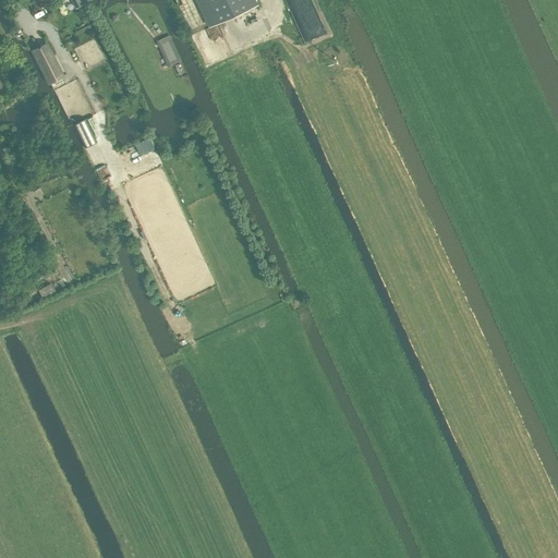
[(84,0),(71,0),(76,9),(86,3),(84,0)]
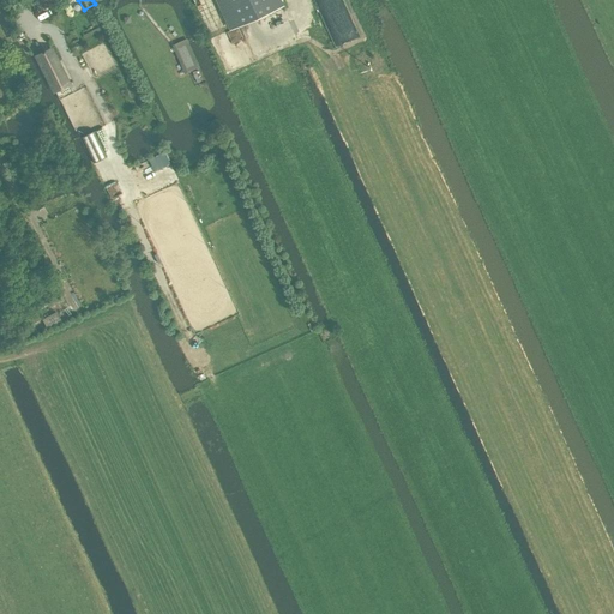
[(215,0),(229,31),(284,6),(281,0),(215,0)]
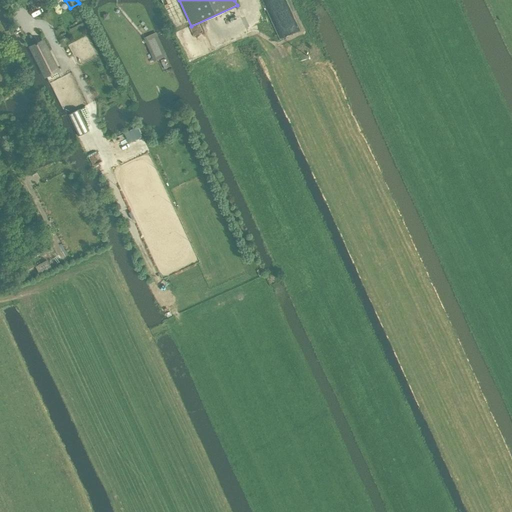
[(156,32),(143,38),(154,61),(166,56),(156,32)]
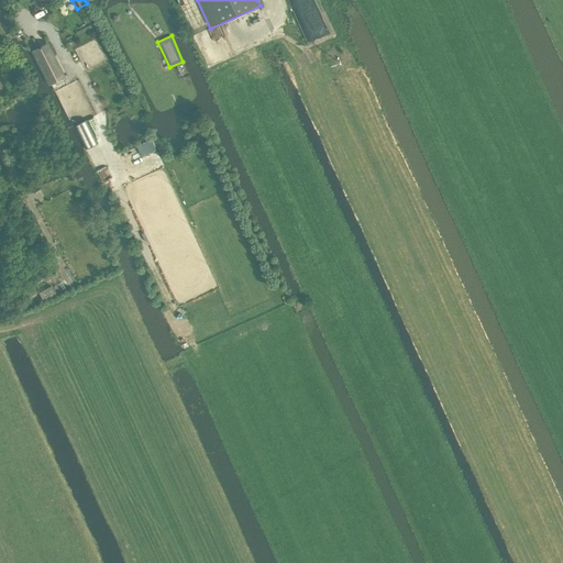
[(52,85),(66,78),(48,43),(31,52),(48,87),(52,85)]
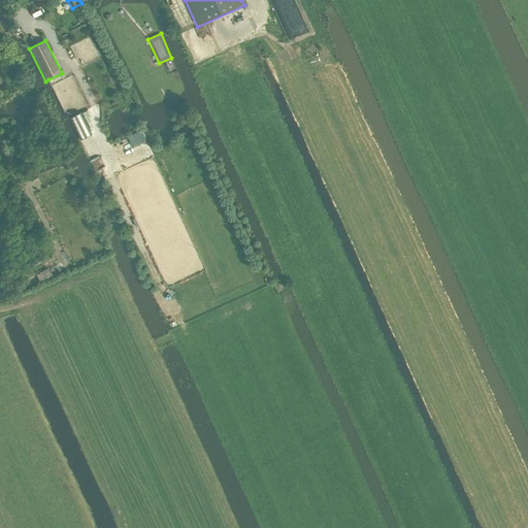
[(85,151),(90,163),(98,159),(93,147),(85,151)]
